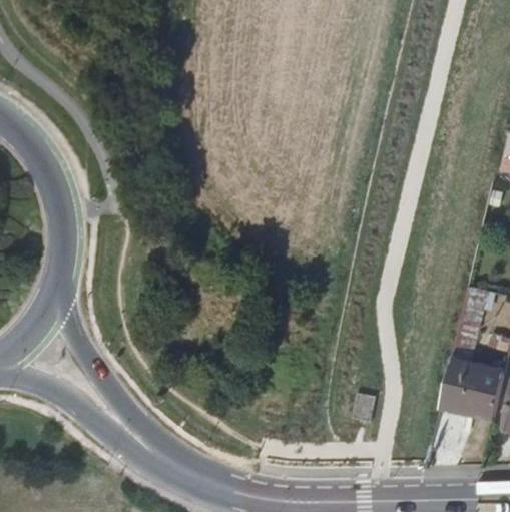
[(509,158),(505,157),(501,172),(509,174),(509,158)]
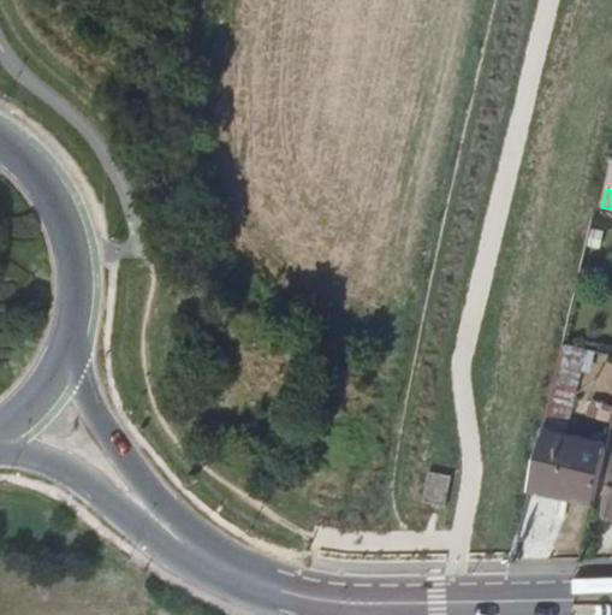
[(608,355),(559,344),(550,384),(599,395),(608,355)]
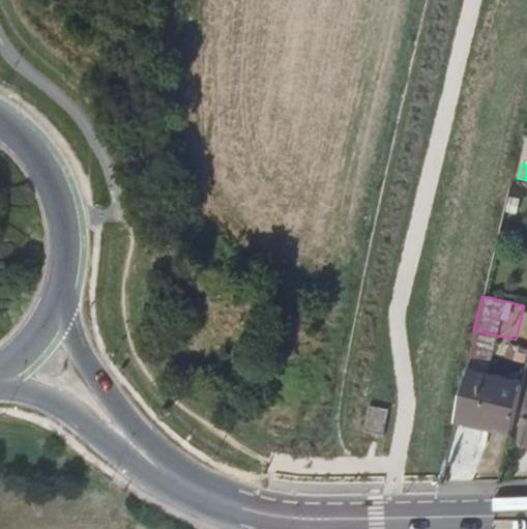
[(521,384),(465,370),(455,415),(510,429),(521,384)]
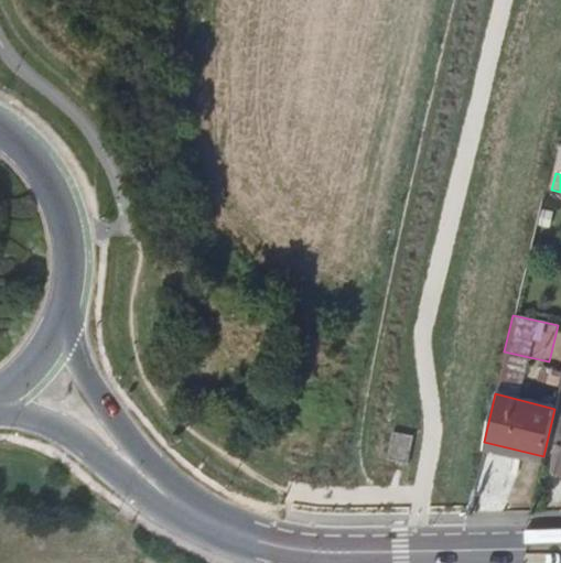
[(412,434),(391,431),(388,458),(408,462),(412,434)]
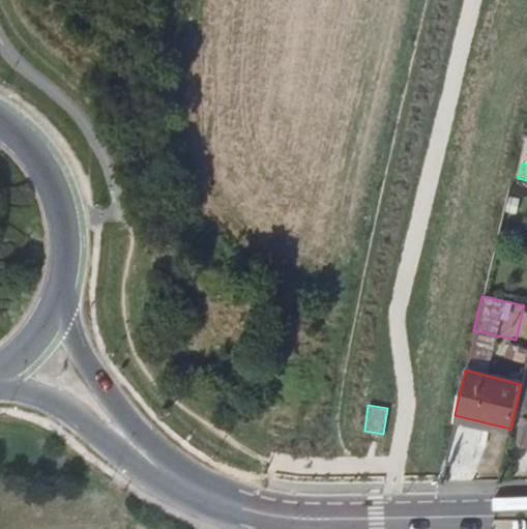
[(455,415),(452,422),(509,436),(510,429),(455,415)]
